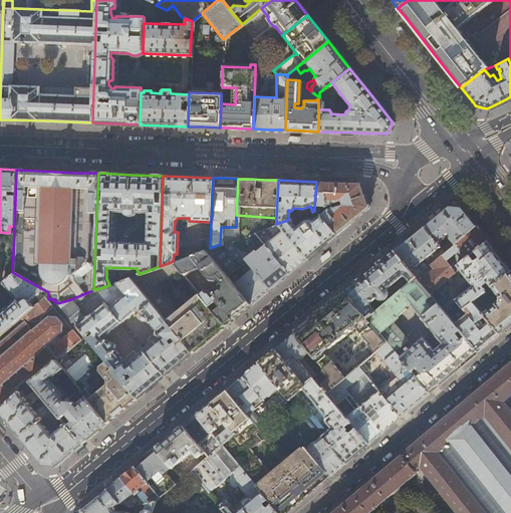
[(325,182),(316,182),(314,206),(322,206),(338,201),(340,205),(323,210),(317,215),(334,234),(349,221),(366,207),(358,183),(350,183),(345,183),(325,182)]
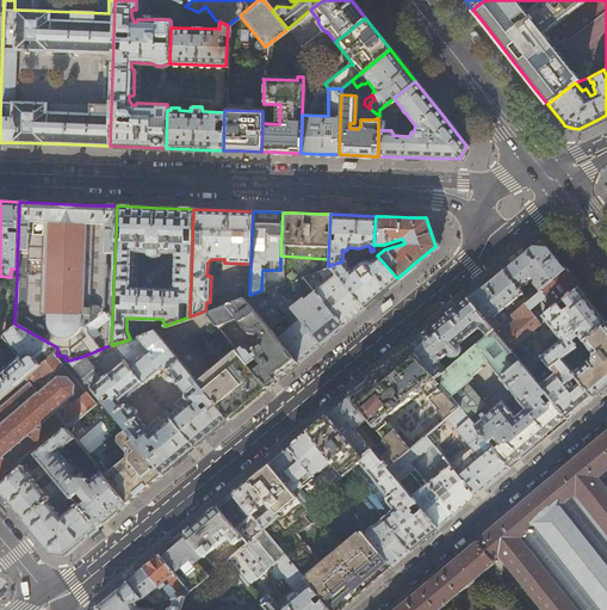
[(516,257),(501,269),(516,287),(527,278),(531,283),(533,285),(532,287),(527,285),(520,291),(526,300),(563,267),(557,260),(553,256),(546,246),(531,245),(516,257)]
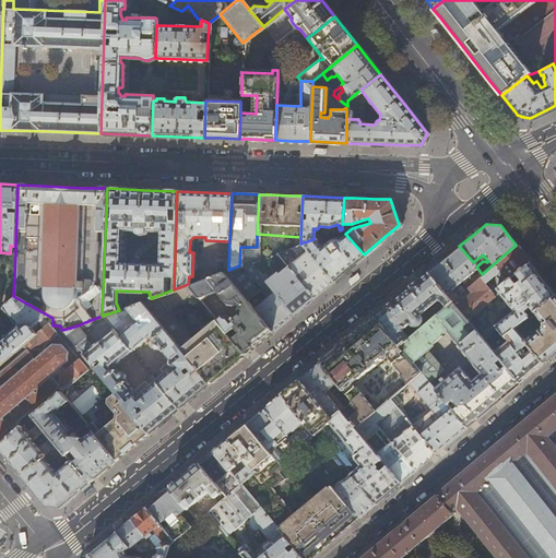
[(345,234),(342,229),(340,230),(339,230),(343,236),(340,239),(339,238),(336,238),(335,238),(334,238),(332,238),(331,239),(330,239),(319,247),(312,239),(300,244),(331,281),(344,271),(364,254),(345,234)]
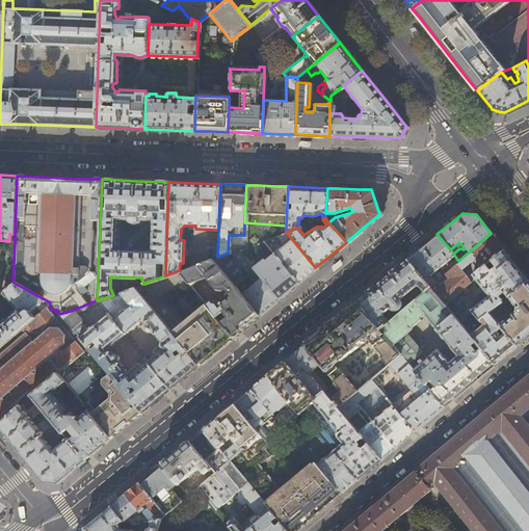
[(284,243),(272,254),(296,283),(306,275),(315,267),(286,232),(278,235),(284,243)]
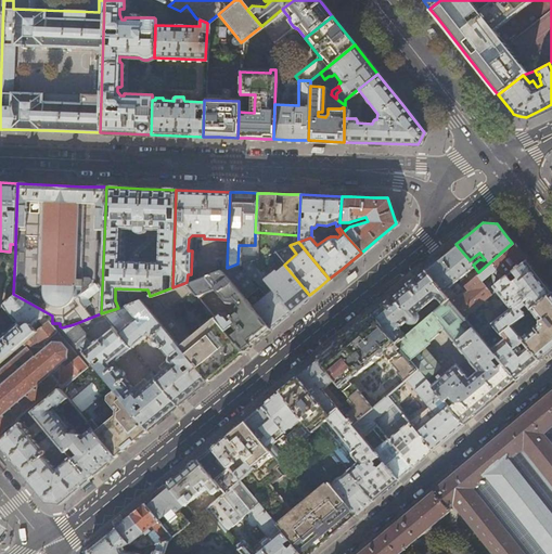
[(518,252),(512,243),(478,272),(475,275),(487,291),(505,275),(511,271),(525,260),(518,252)]
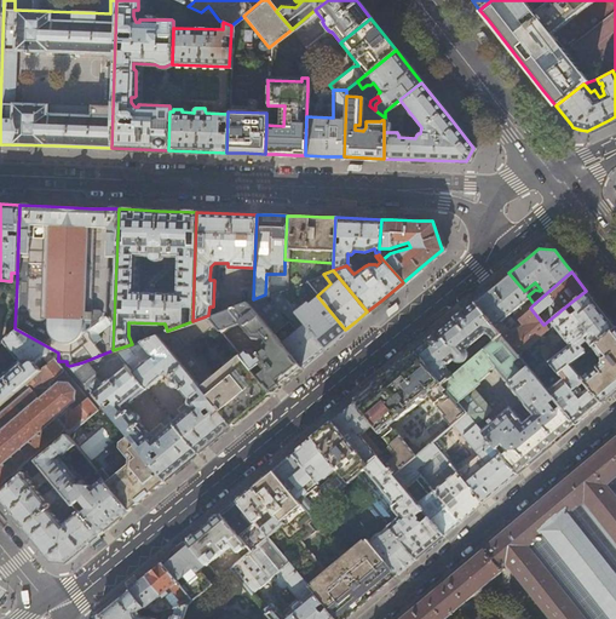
[(528,296),(524,291),(508,273),(499,281),(491,287),(473,302),(500,333),(506,328),(512,322),(506,315),(517,305),(523,313),(530,308),(534,304),(528,296)]
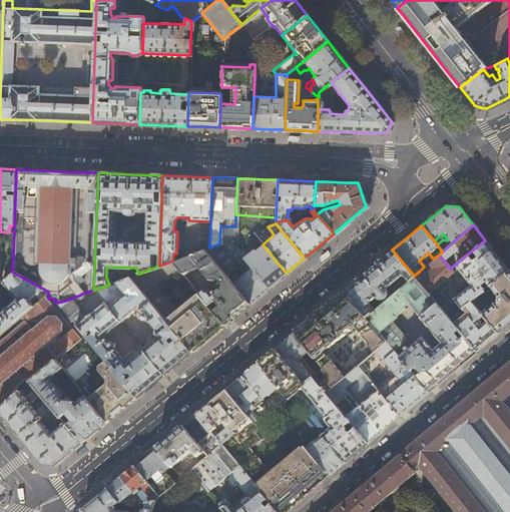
[(390,246),(392,249),(407,237),(406,236),(403,238),(402,237),(401,237),(390,246)]
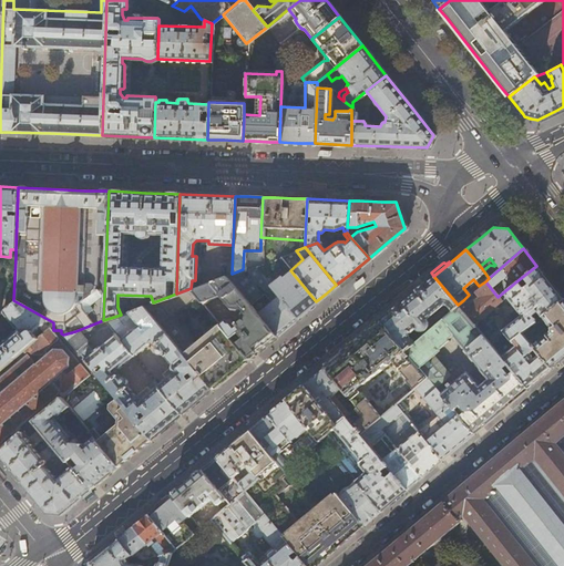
[(259,264),(253,266),(296,318),(305,310),(316,301),(290,270),(289,269),(273,283),(272,281),(273,278),(259,264)]
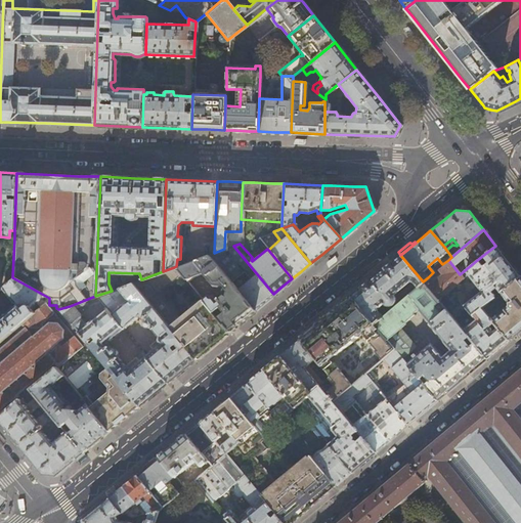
[(233,246),(224,249),(214,253),(208,255),(229,280),(240,272),(247,279),(235,289),(254,310),(263,302),(273,294),(233,246)]
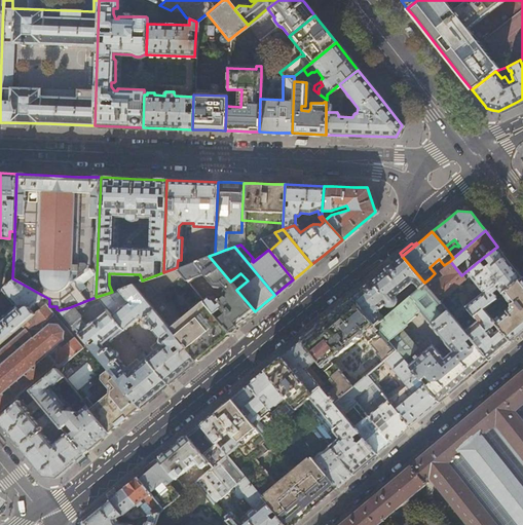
[(497,247),(484,257),(488,263),(485,266),(483,266),(479,261),(461,275),(450,261),(444,265),(439,270),(442,274),(435,282),(435,280),(434,280),(433,280),(430,278),(424,283),(438,300),(468,275),(481,292),(463,306),(468,310),(468,309),(473,315),(482,308),(491,301),(500,293),(522,276),(509,260),(497,247)]
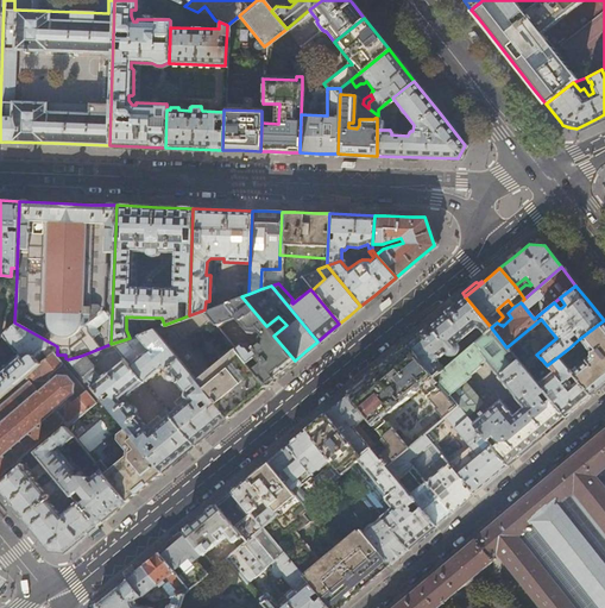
[(241,296),(205,309),(202,311),(208,318),(215,326),(221,321),(234,318),(247,332),(254,332),(257,331),(259,333),(258,333),(258,334),(257,334),(257,336),(257,337),(257,338),(257,339),(257,340),(258,342),(251,348),(247,343),(240,342),(233,348),(233,349),(264,386),(281,373),(295,361),(273,336),(266,326),(241,296)]
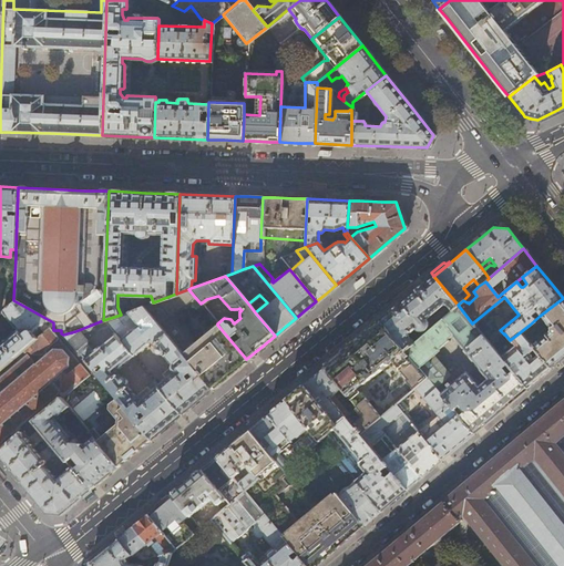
[(419,339),(458,305),(433,276),(413,292),(392,310),(379,321),(403,351),(412,343),(407,337),(409,332),(413,328),(419,335),(417,337),(419,339)]
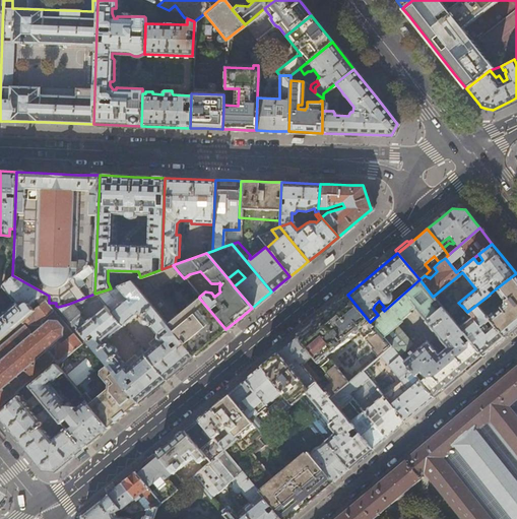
[(178,271),(173,265),(162,269),(140,277),(133,279),(130,281),(193,357),(201,349),(217,336),(225,329),(199,298),(176,317),(154,290),(178,271)]
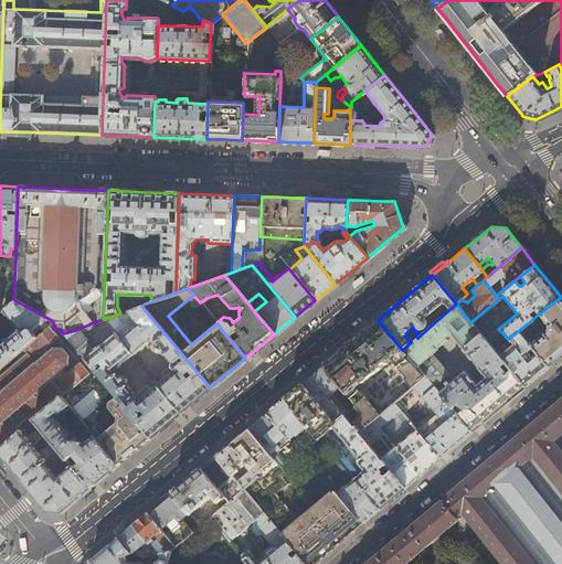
[(561,298),(561,297),(538,315),(547,326),(547,330),(528,344),(547,366),(561,353),(561,298)]
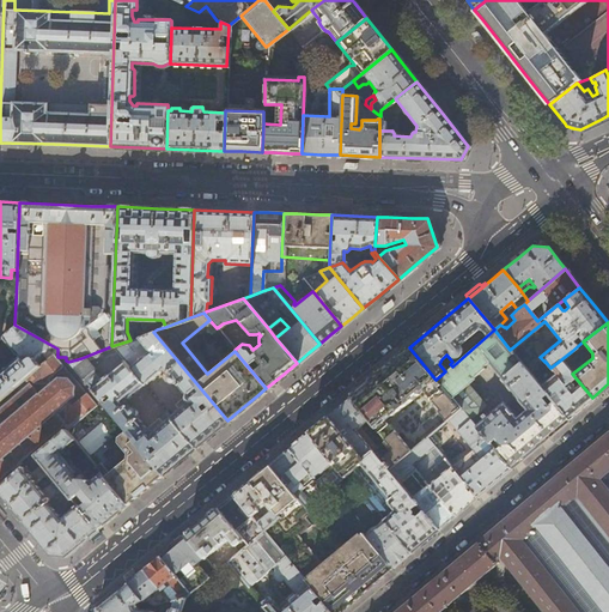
[(46,344),(47,343),(14,325),(0,337),(14,353),(18,357),(0,371),(0,398),(44,359),(40,353),(43,350),(44,350),(44,349),(46,349),(46,346),(46,345),(46,344)]
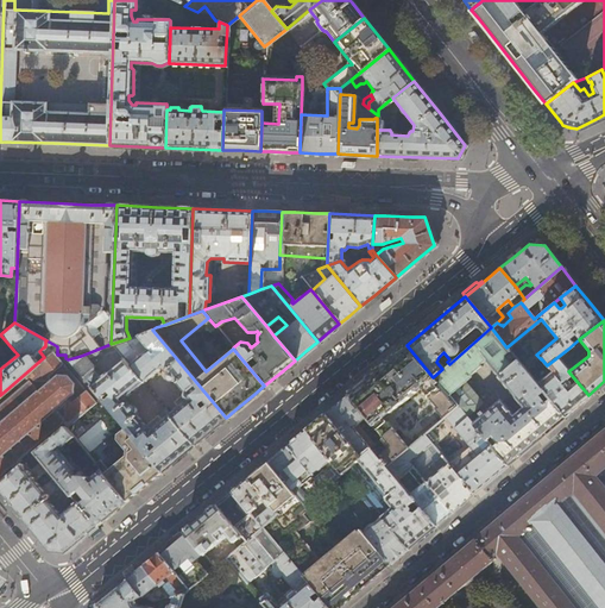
[(152,330),(156,327),(155,324),(136,331),(138,334),(152,330)]
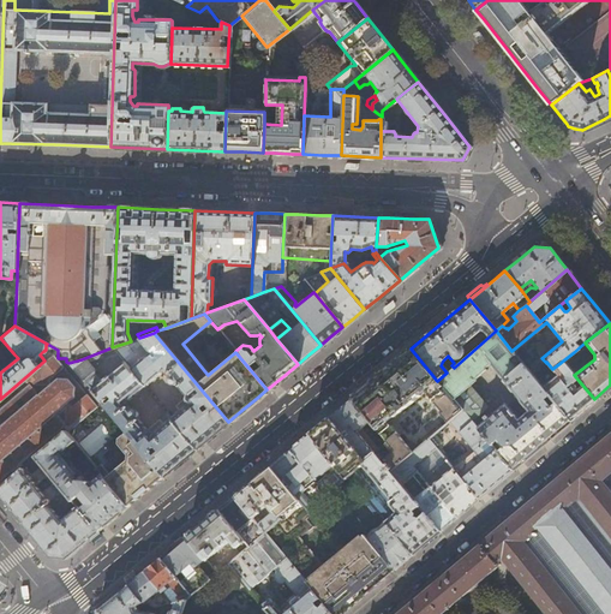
[(521,362),(511,351),(496,331),(454,368),(447,373),(437,381),(461,409),(471,421),(487,406),(468,383),(485,369),(483,367),(487,363),(501,379),(521,362)]
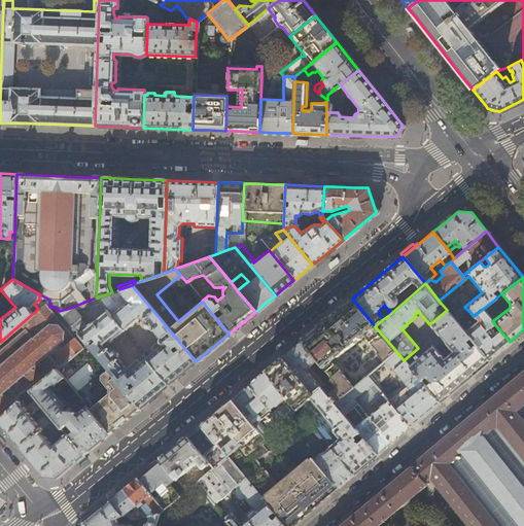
[(196,361),(132,285),(119,289),(117,290),(126,301),(109,314),(123,330),(139,316),(143,320),(143,321),(143,322),(142,322),(142,323),(142,324),(142,325),(143,326),(144,327),(145,328),(146,328),(147,328),(148,328),(149,328),(159,339),(156,341),(161,345),(145,358),(167,384),(181,373),(196,361)]
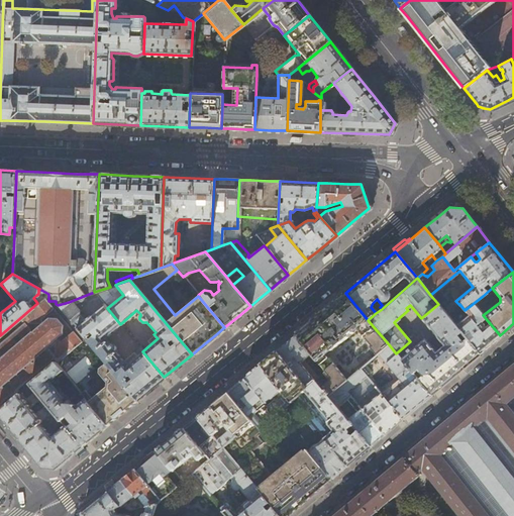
[(388,343),(368,320),(345,293),(323,311),(295,335),(312,355),(320,367),(323,371),(313,380),(326,396),(347,377),(341,369),(336,369),(324,354),(355,328),(370,345),(369,347),(375,354),(388,343)]
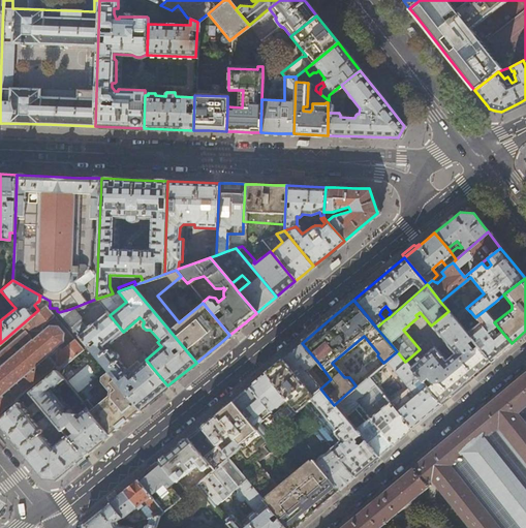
[(49,310),(50,308),(50,301),(38,310),(0,343),(0,417),(30,393),(56,371),(61,366),(81,349),(49,310)]
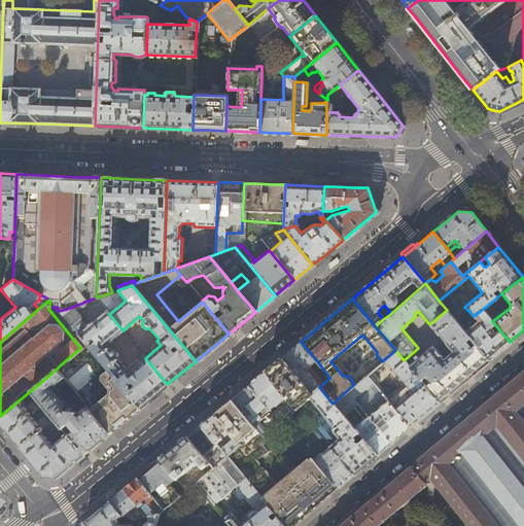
[(495,306),(492,302),(483,309),(486,313),(495,306)]
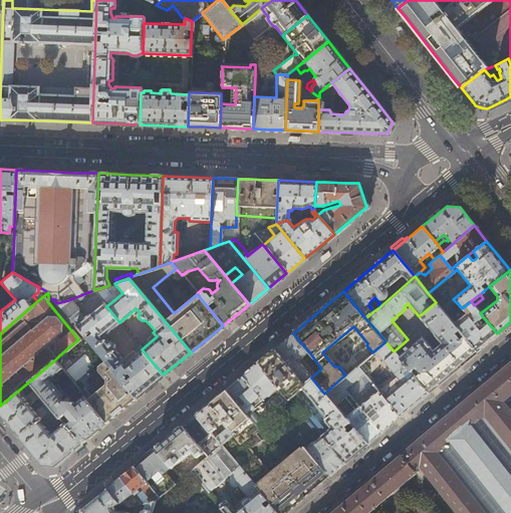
[(83,318),(68,300),(57,303),(83,335),(90,329),(92,332),(86,338),(104,360),(136,398),(149,387),(163,374),(142,349),(126,360),(123,356),(120,358),(111,347),(112,347),(112,346),(112,345),(112,344),(112,343),(111,343),(111,342),(110,341),(109,341),(108,341),(107,341),(102,336),(119,322),(106,306),(102,302),(83,318)]
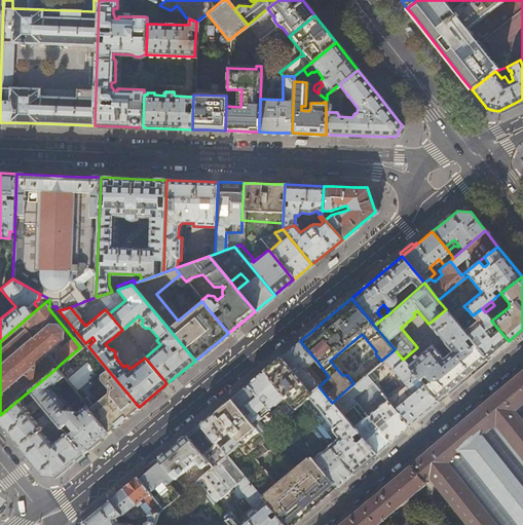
[(491,321),(485,312),(482,308),(473,315),(472,315),(476,321),(463,331),(469,338),(472,341),(477,337),(481,343),(477,346),(487,360),(498,350),(509,341),(491,321)]
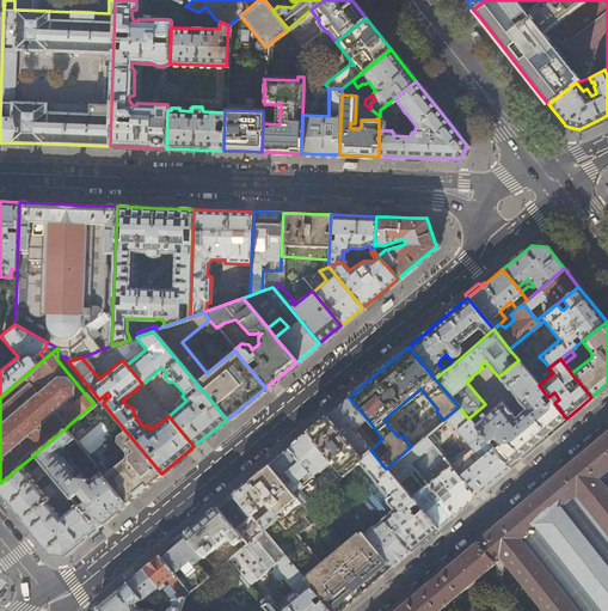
[(519,360),(498,377),(524,409),(515,417),(501,402),(473,425),(509,468),(520,458),(545,437),(566,419),(554,403),(551,401),(547,403),(541,397),(545,393),(539,385),(519,360)]
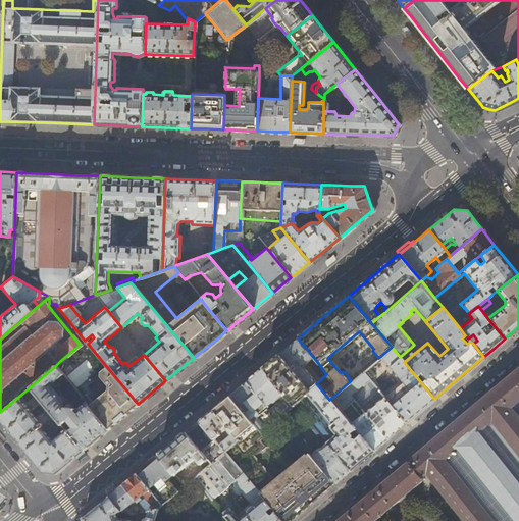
[(288,346),(278,354),(307,391),(316,383),(326,374),(323,370),(313,378),(313,380),(301,365),(309,359),(312,362),(315,359),(298,339),(288,346)]
